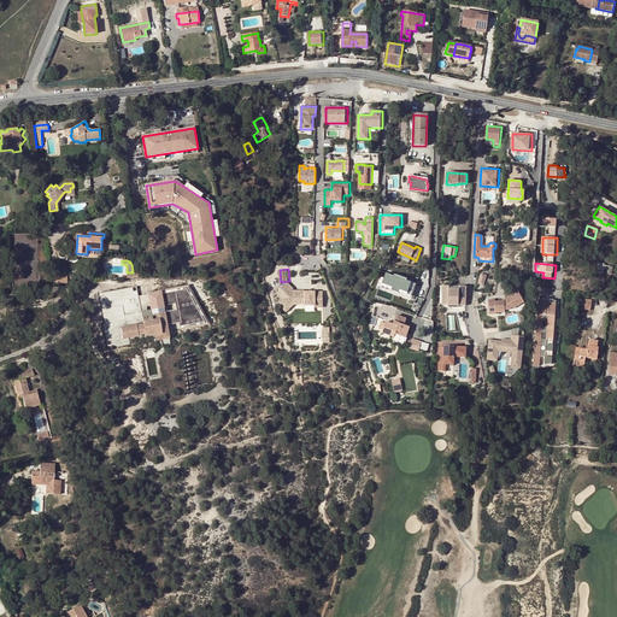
[(68,272),(57,274),(57,283),(68,282),(68,272)]
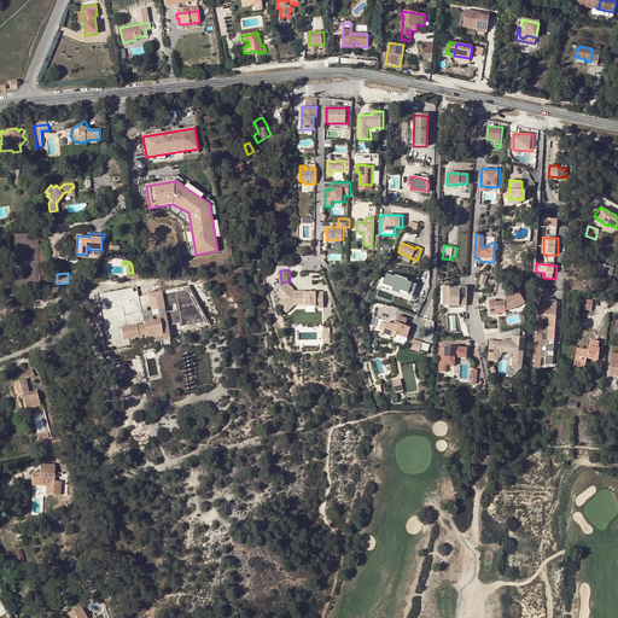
[(389,273),(385,284),(396,287),(395,291),(401,293),(402,291),(414,295),(418,284),(389,273)]
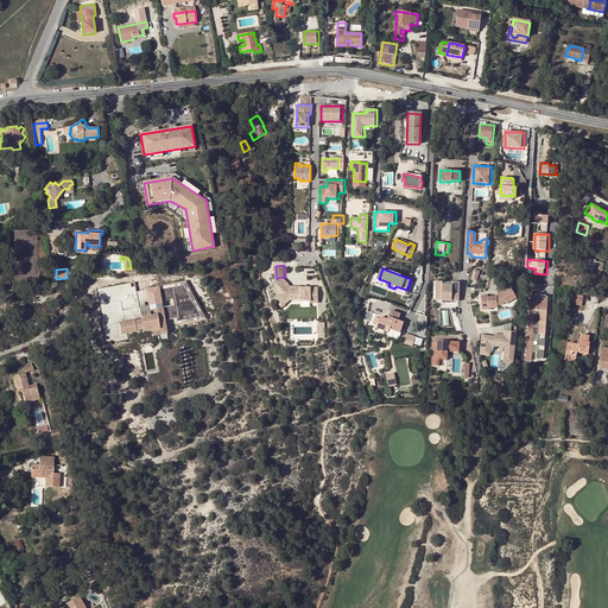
[(320,305),(320,286),(289,286),(289,279),(277,278),(277,303),(302,304),(302,305),(320,305)]
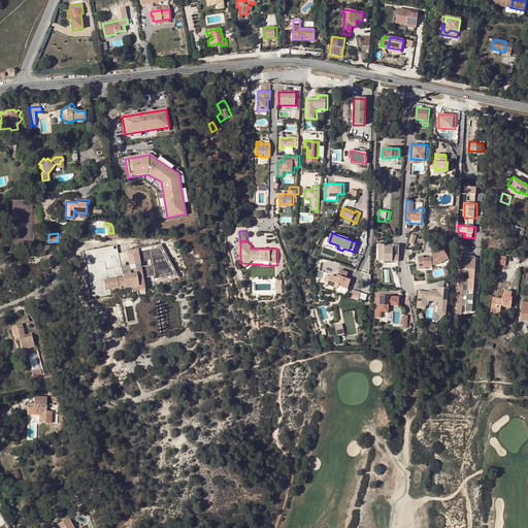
[(162,244),(138,249),(145,284),(179,277),(162,244)]
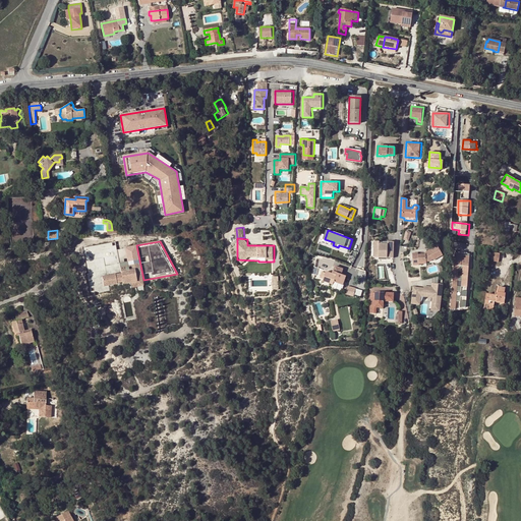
[(394,258),(395,242),(388,242),(388,244),(380,244),(380,241),(374,241),(373,257),(394,258)]
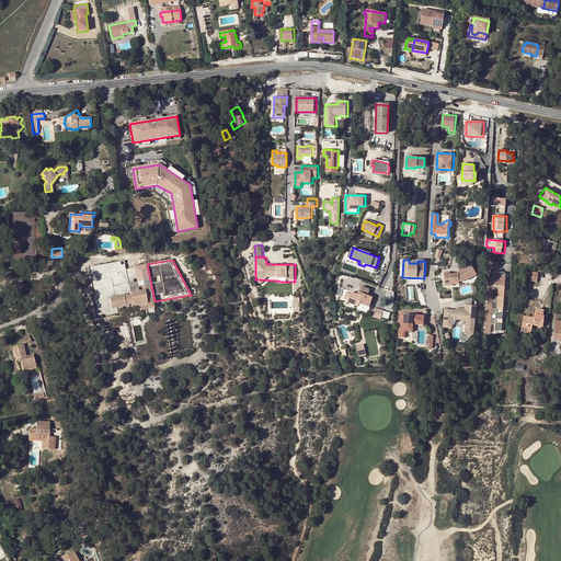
[(126,268),(130,293),(124,294),(124,295),(110,298),(111,308),(117,307),(125,306),(125,305),(132,304),(133,306),(141,305),(142,310),(156,307),(155,301),(147,264),(126,268)]
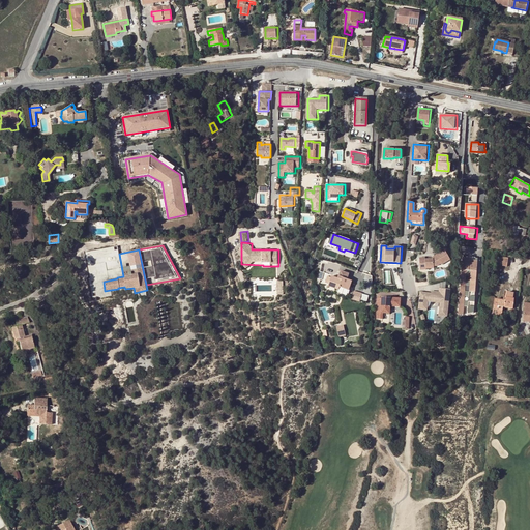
[(451,261),(445,251),(432,257),(433,260),(427,260),(425,258),(419,259),(420,270),(427,270),(427,268),(436,266),(436,269),(451,261)]
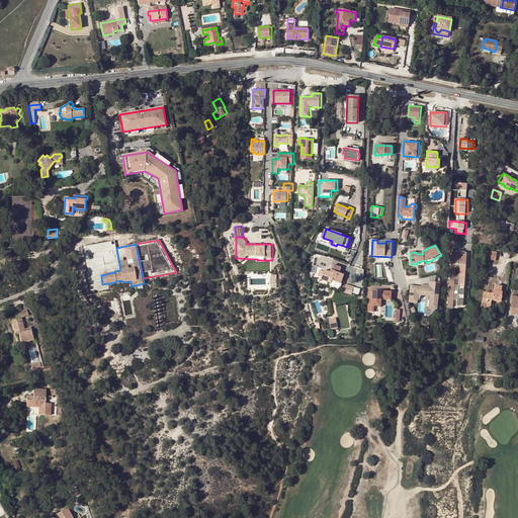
[(457,306),(464,306),(467,254),(463,254),(463,251),(451,251),(448,307),(453,308),(453,298),(457,298),(457,306)]
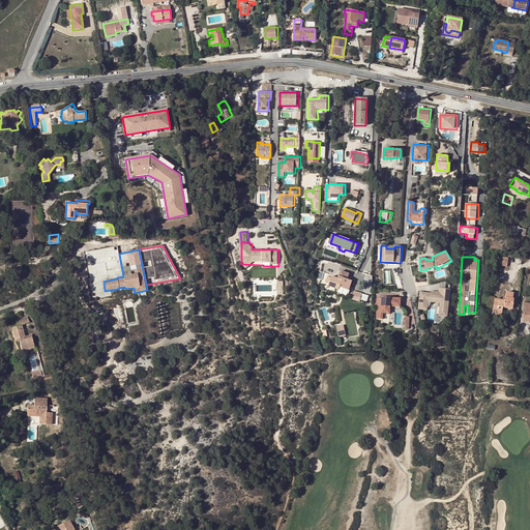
[(360,270),(371,271),(372,262),(360,262),(360,270)]
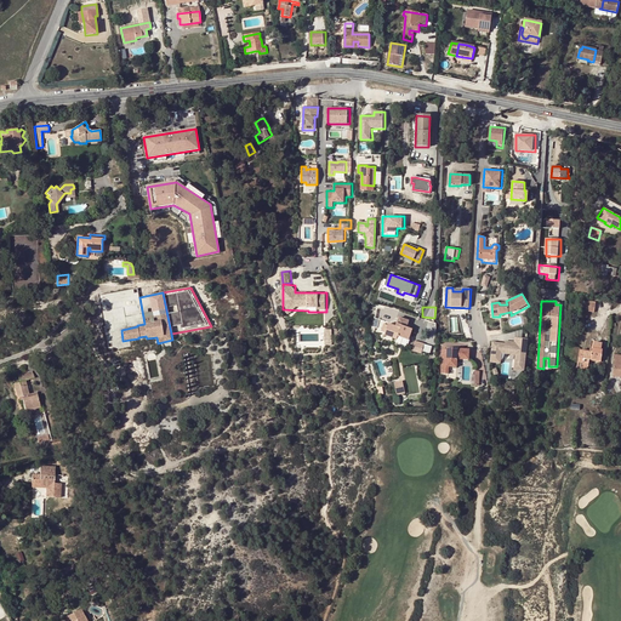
[(398,336),(409,339),(411,329),(402,325),(400,328),(397,326),(389,323),(388,324),(385,323),(382,331),(386,332),(386,335),(397,339),(398,336)]
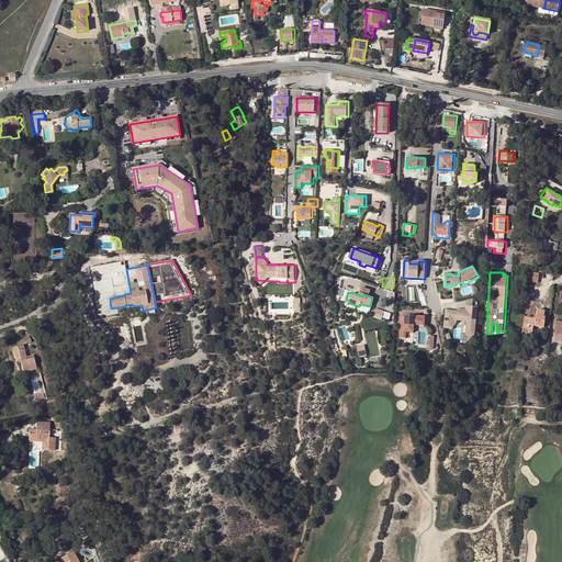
[(372,298),(370,306),(371,307),(375,295),(364,292),(363,294),(372,298)]
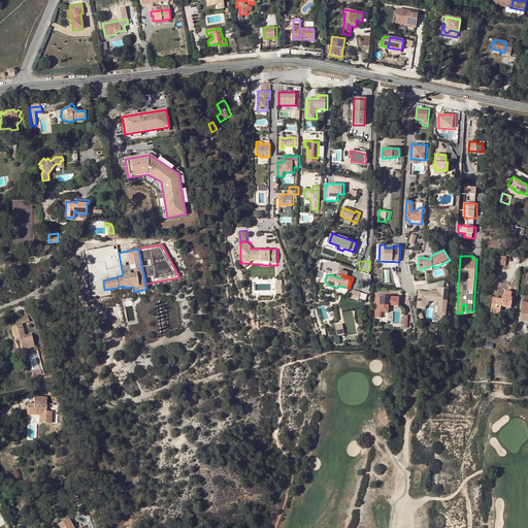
[(417,307),(427,309),(428,301),(439,302),(438,315),(447,316),(450,289),(438,288),(438,291),(431,290),(430,292),(419,291),(417,307)]
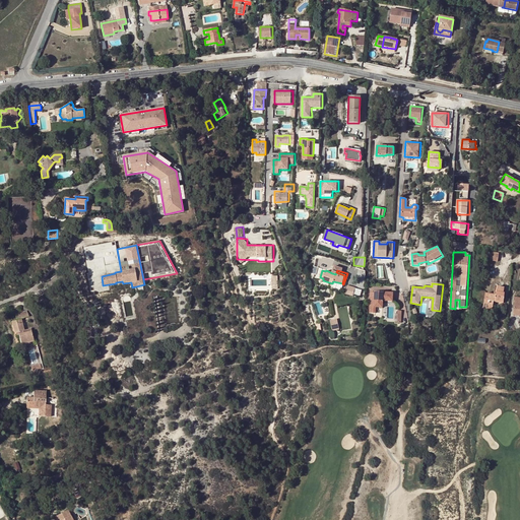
[(345,293),(361,297),(363,289),(348,285),(345,293)]
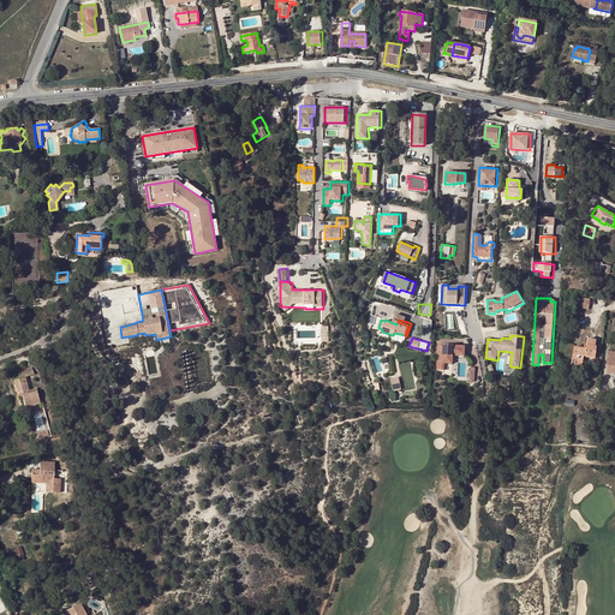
[(466,358),(467,345),(442,344),(442,347),(437,346),(436,370),(442,370),(442,364),(453,364),(453,357),(466,358)]
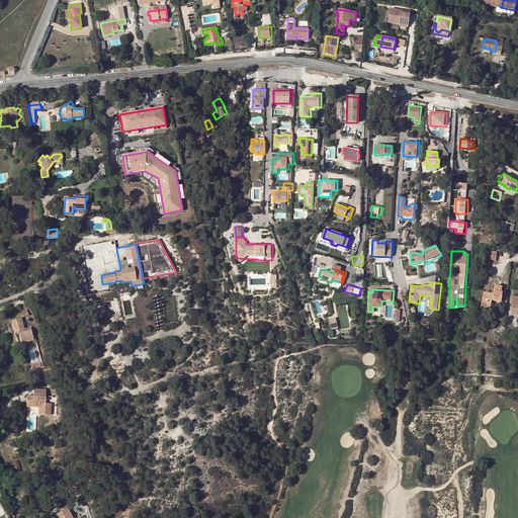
[(484,291),(482,306),(491,308),(491,301),(492,299),(494,300),(502,301),(503,291),(502,291),(493,290),(492,292),(484,291)]
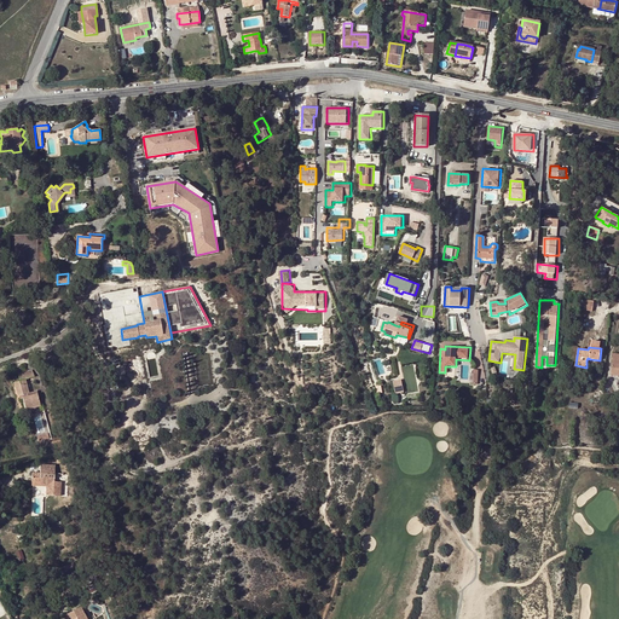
[(19,381),(25,380),(34,377),(32,370),(18,374),(19,381)]
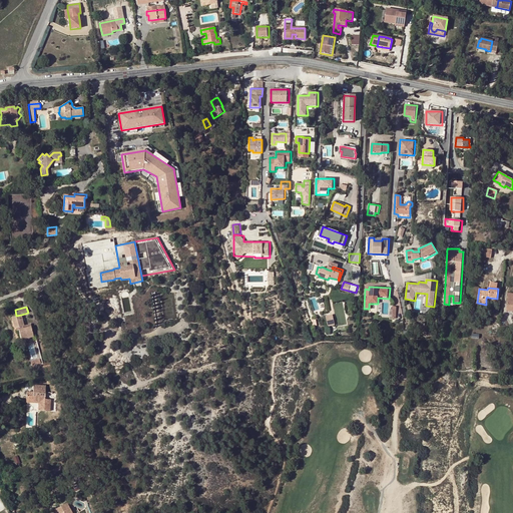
[(24,326),(21,315),(16,316),(10,318),(13,329),(15,329),(16,331),(18,331),(21,340),(33,336),(31,327),(28,327),(26,328),(26,326),(24,326)]
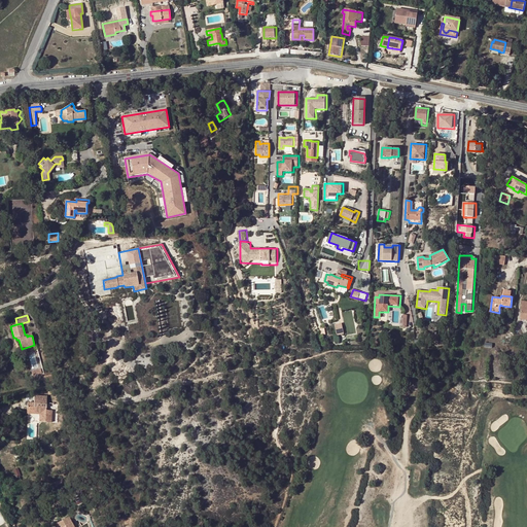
[(43,383),(54,381),(53,375),(42,377),(43,383)]
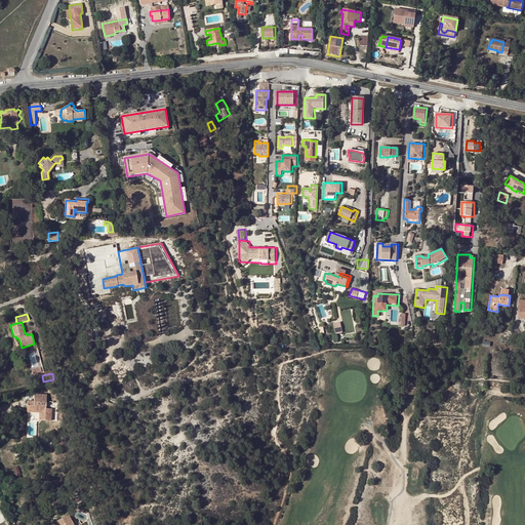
[(39,420),(51,420),(51,409),(46,409),(47,395),(34,395),(34,401),(28,401),(27,412),(40,413),(39,420)]
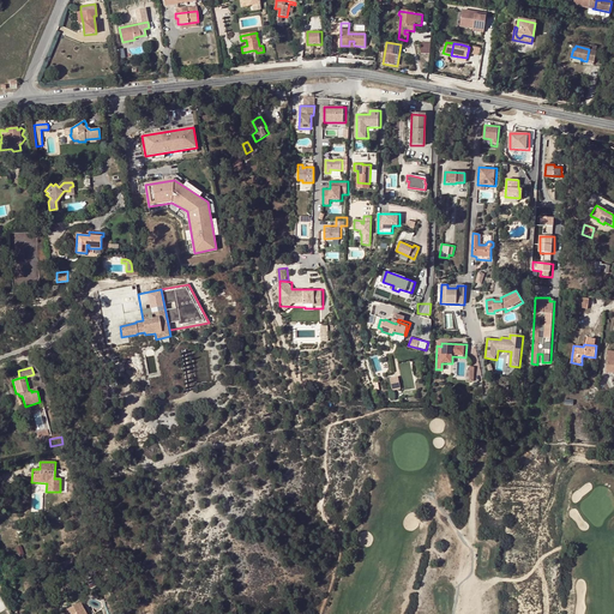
[(85,613),(80,602),(65,609),(67,613),(85,613)]
